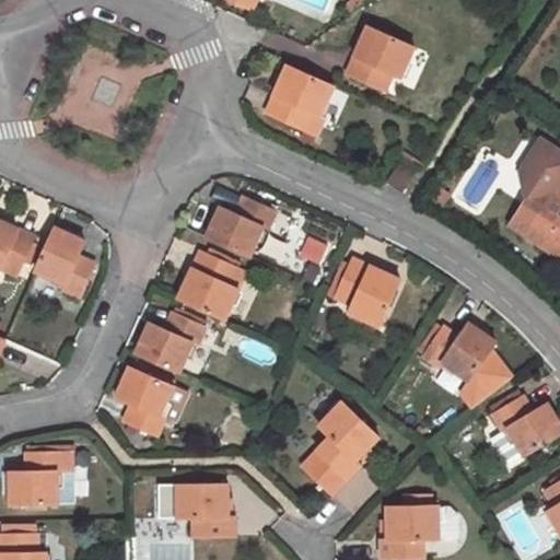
[(413,46),(366,24),(347,72),(384,89),(392,73),(400,77),(413,46)]
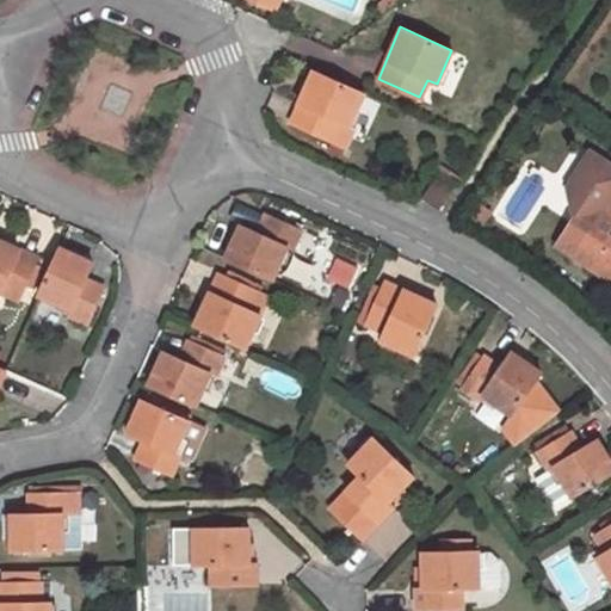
[(364,92),(314,68),(291,122),(332,141),(339,123),(349,127),(364,92)]
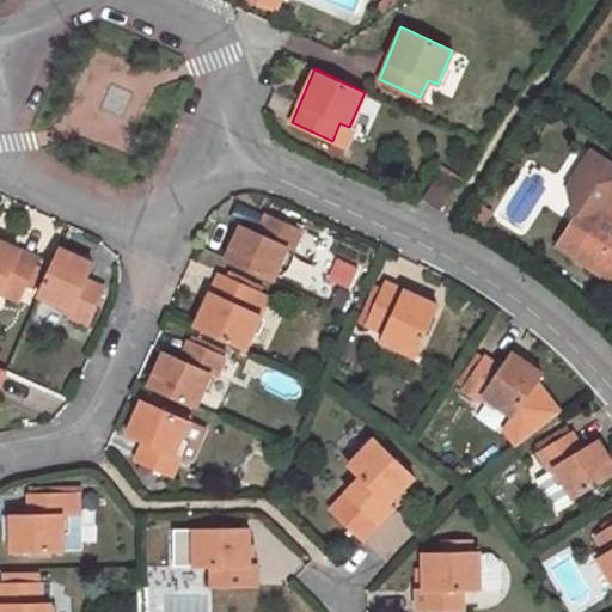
[(611,166),(598,158),(586,177),(573,179),(567,188),(575,218),(557,248),(611,281),(611,166)]
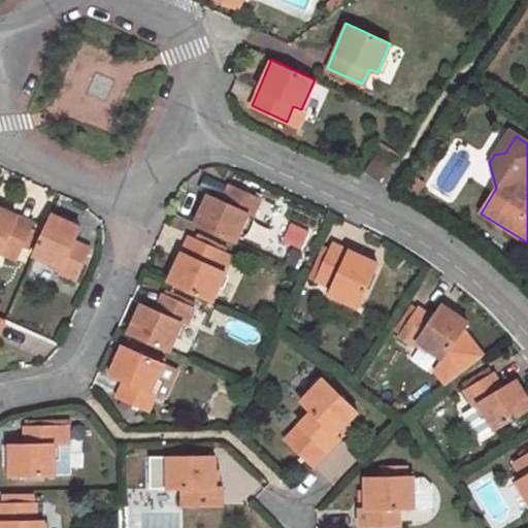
[(376,147),(396,160),(400,154),(381,141),(376,147)]
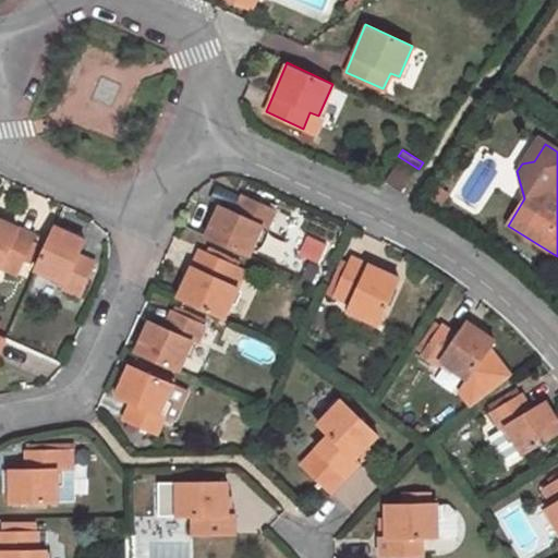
[(398,164),(385,182),(400,192),(413,173),(398,164)]
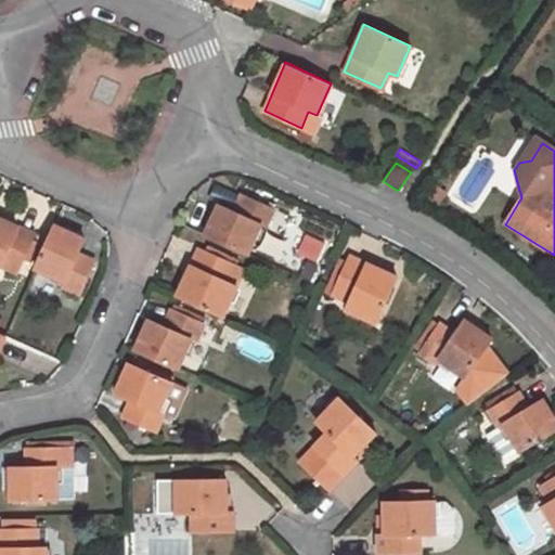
[(205,235),(246,254),(259,226),(266,228),(269,221),(274,210),(242,195),(234,213),(218,206),(205,235)]
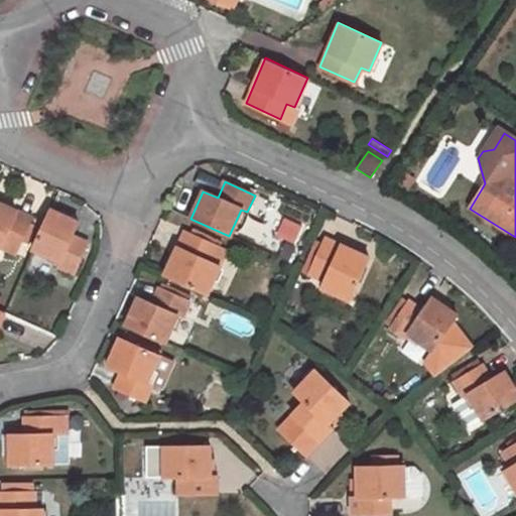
[(255,196),(250,206),(262,212),(267,201),(255,196)]
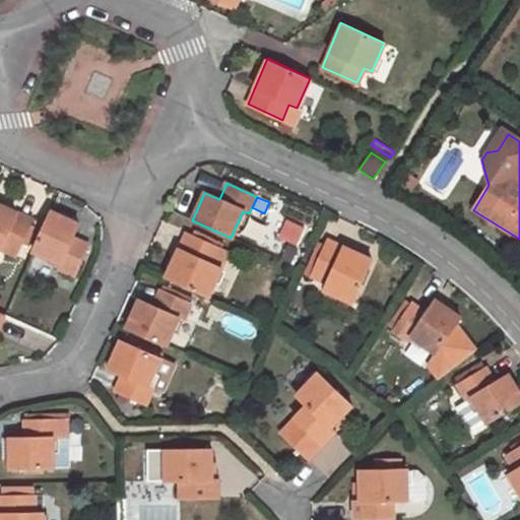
[(0,205),(0,248),(15,255),(21,244),(29,226),(33,219),(0,205)]
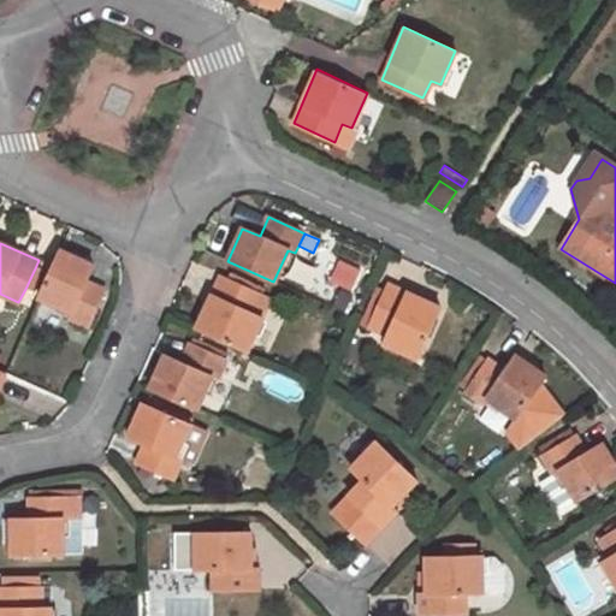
[(59,252),(39,297),(73,314),(71,319),(88,326),(105,290),(86,282),(93,266),(59,252)]
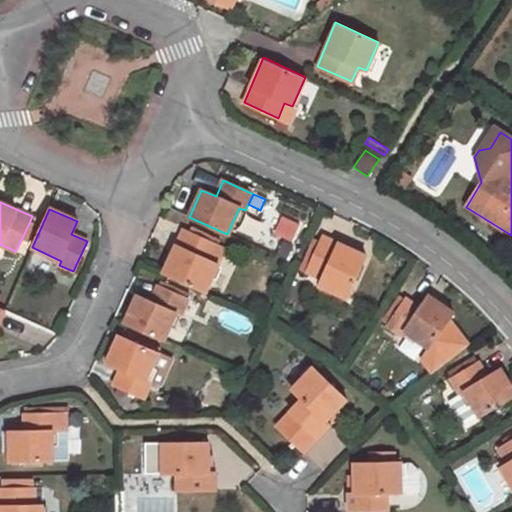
[(34,226),(29,223),(21,240),(26,243),(34,226)]
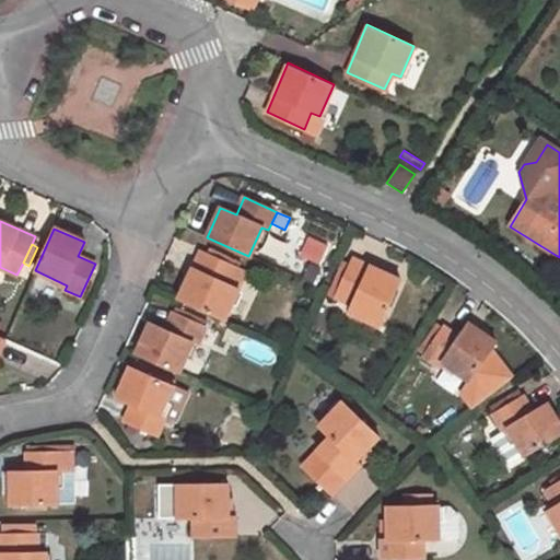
[(209,248),(207,254),(238,268),(241,263),(209,248)]
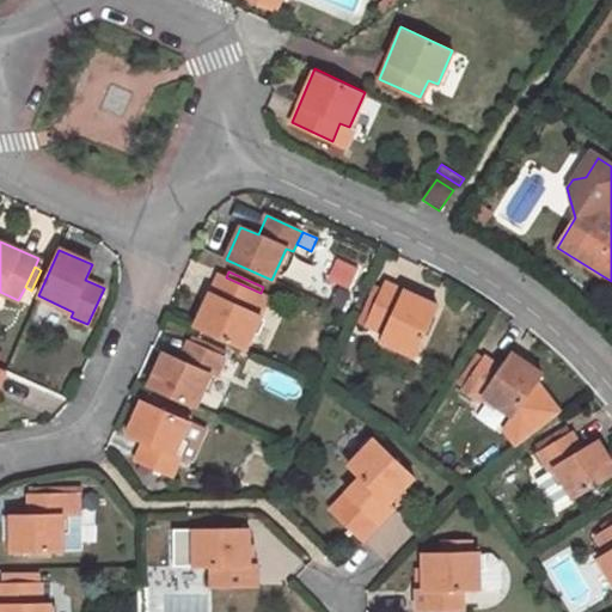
[(196,326),(245,348),(258,317),(250,313),(261,293),(226,277),(219,274),(196,326)]
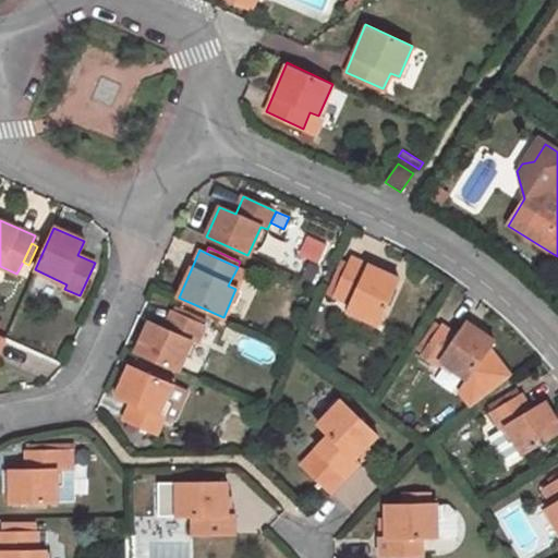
[(347,268),(335,293),(334,295),(351,303),(348,311),(376,324),(398,278),(351,257),(347,268)]
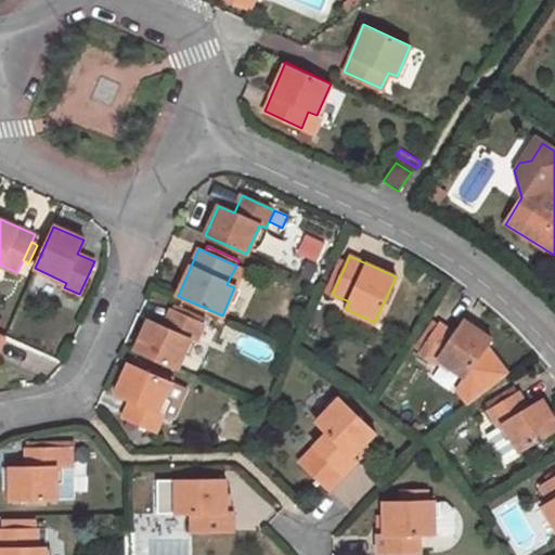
[(325,288),(333,292),(345,267),(336,262),(325,288)]
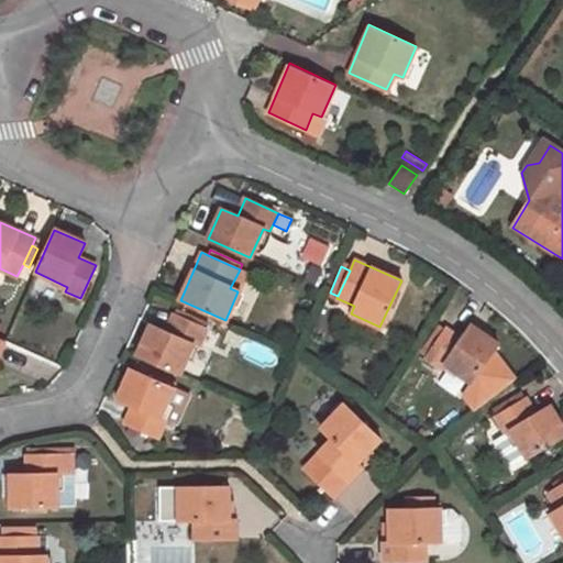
[(246,272),(240,269),(230,288),(238,291),(246,272)]
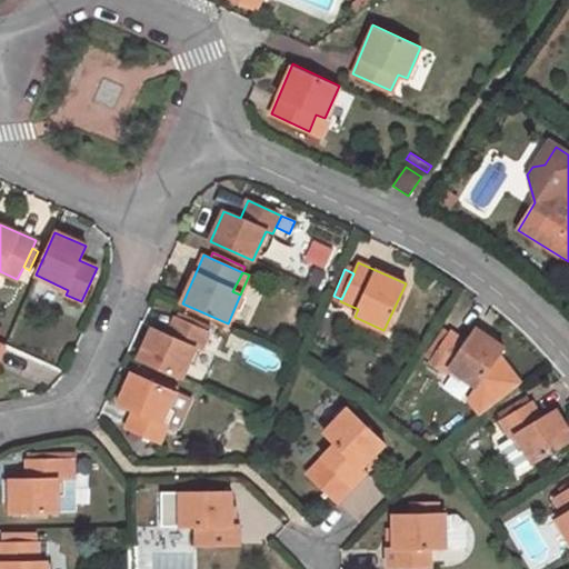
[(178,312),(176,317),(208,331),(210,326),(178,312)]
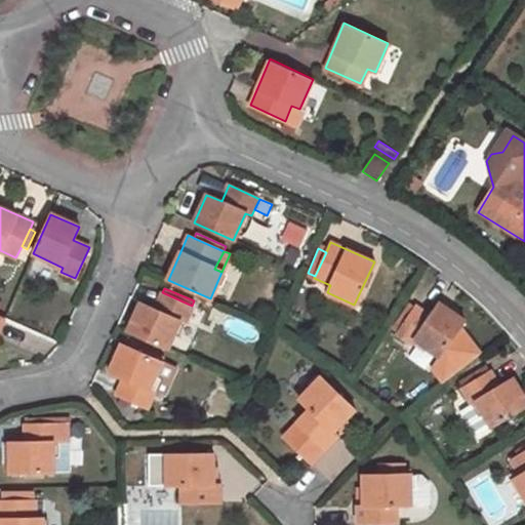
[(128,331),(168,349),(179,322),(185,324),(192,306),(162,292),(155,309),(140,303),(128,331)]
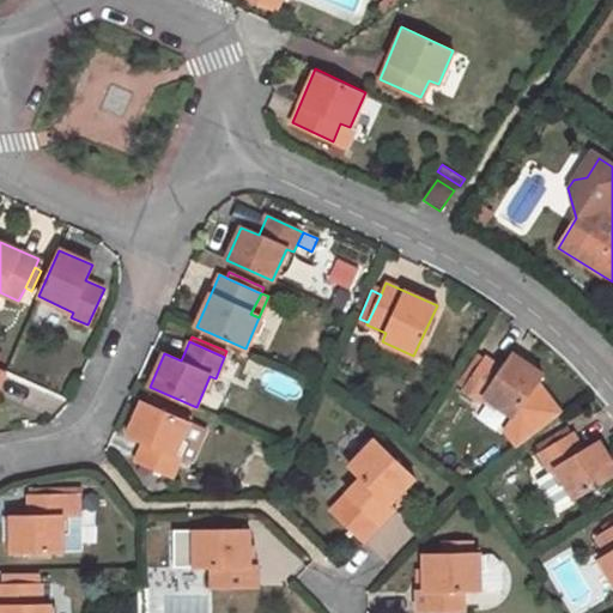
[(457,383),(465,389),(486,358),(478,352),(457,383)]
